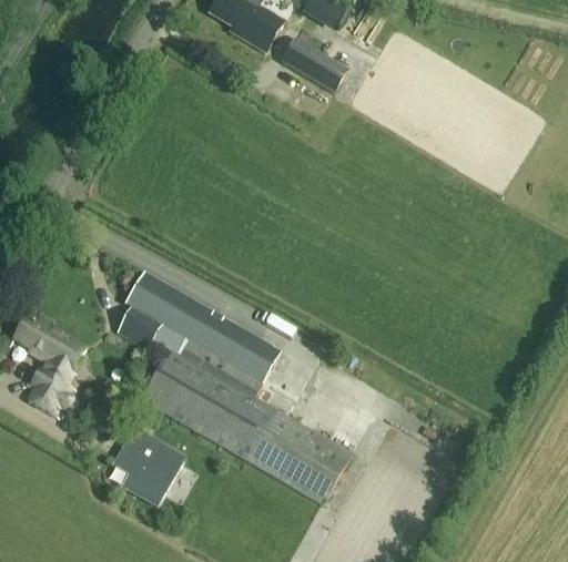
[(217,0),(211,12),(233,26),(230,31),(263,50),(281,20),(246,0),(217,0)]
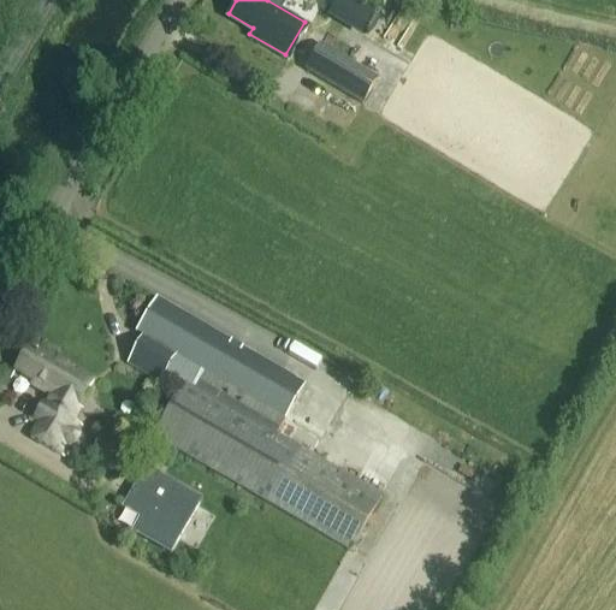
[(363,27),(378,4),(372,0),(333,0),(330,6),(363,27)]
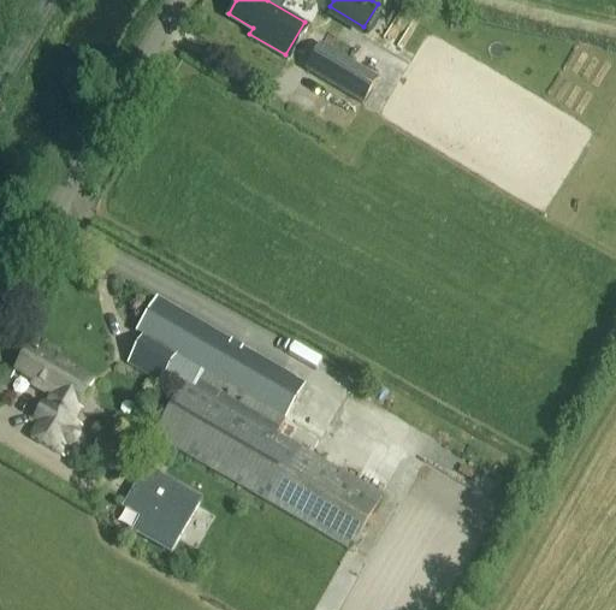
[(320,41),(306,66),(362,100),(377,75),(320,41)]
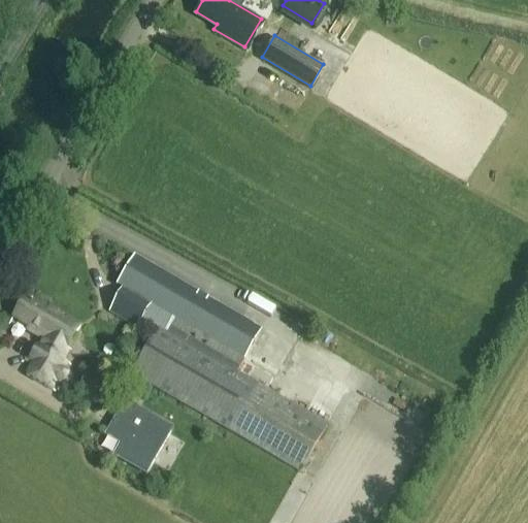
[(299,468),(327,421),(238,369),(241,365),(239,364),(261,326),(134,253),(118,282),(122,284),(107,308),(136,325),(141,317),(156,325),(130,370),(299,468)]
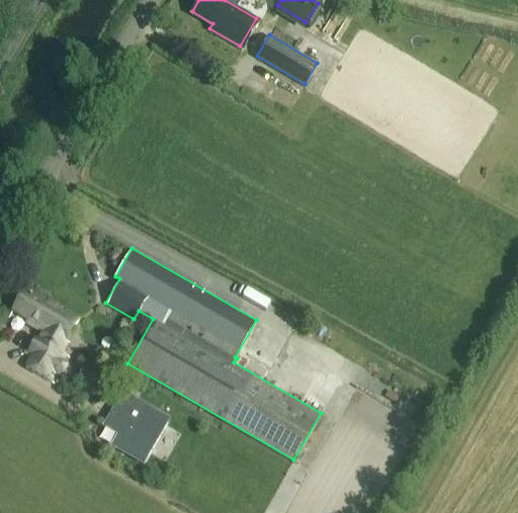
[(27,322),(41,331),(27,354),(30,356),(23,368),(51,385),(67,358),(61,355),(67,346),(63,344),(79,317),(32,290),(30,294),(23,290),(13,308),(29,318),(27,322)]
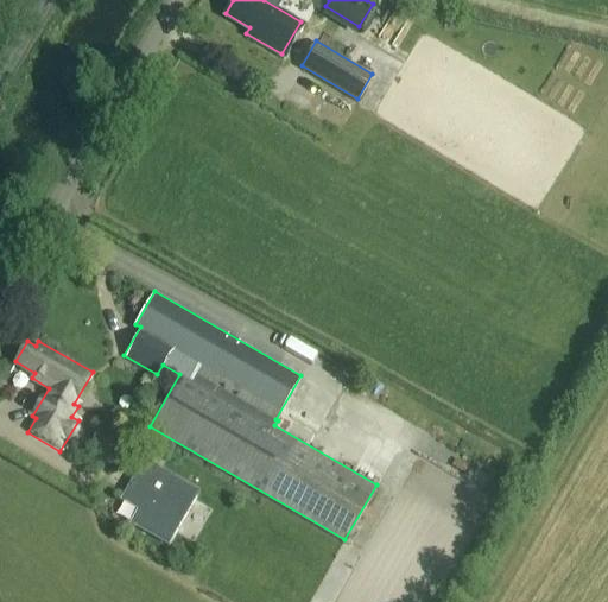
[(168,543),(200,487),(145,456),(121,496),(138,506),(130,520),(168,543)]
